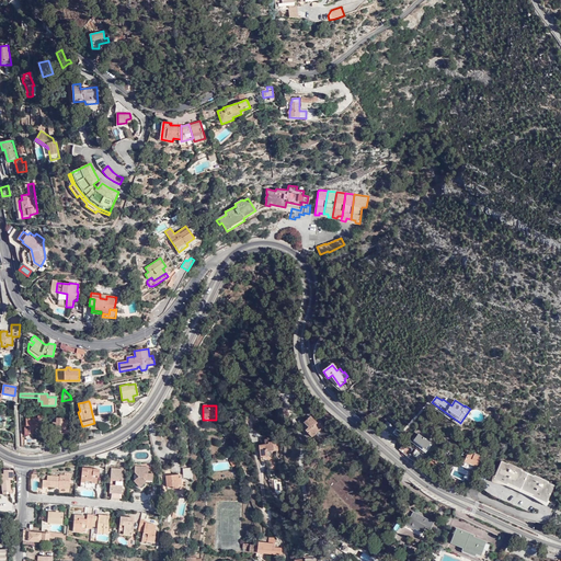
[(311,437),(319,430),(320,431),(324,427),(319,421),(317,423),(311,416),(304,423),(306,425),(304,426),(307,430),(306,431),(311,437)]
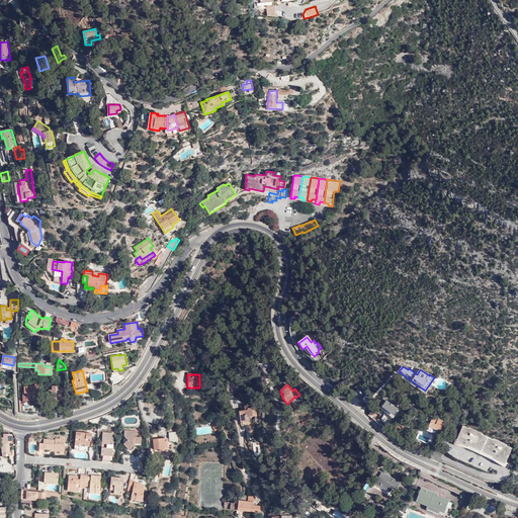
[(62,386),(53,385),(53,390),(49,390),(49,400),(61,400),(62,386)]
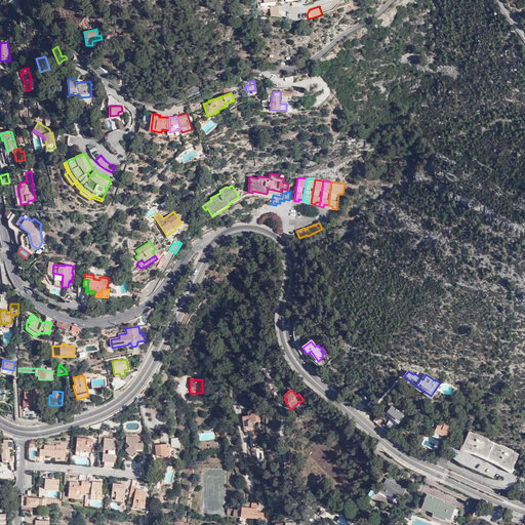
[(39,392),(25,393),(25,398),(23,398),(24,406),(38,406),(39,392)]
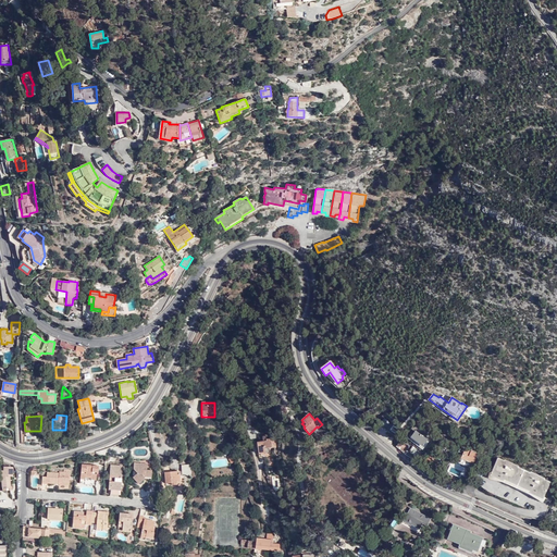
[(385,418),(381,424),(386,429),(392,422),(385,418)]
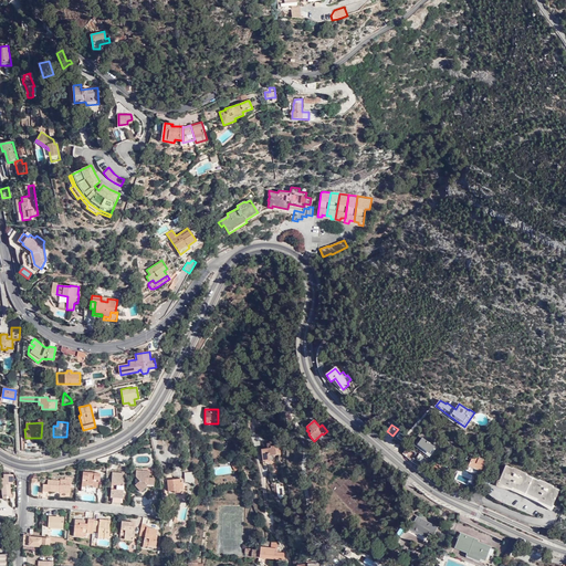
[(400,432),(396,437),(404,441),(407,437),(400,432)]
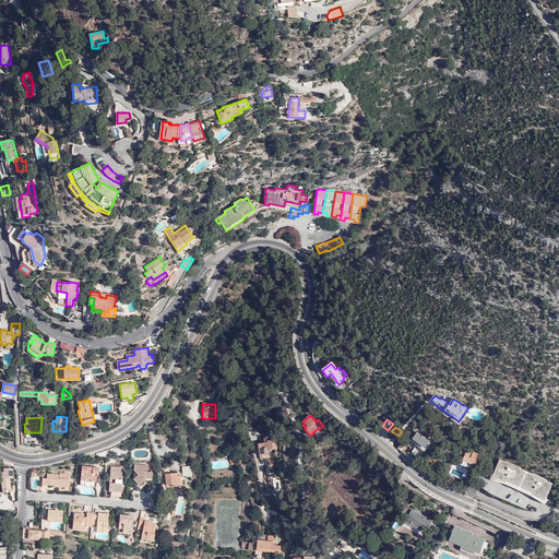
[(417,432),(412,439),(416,442),(415,444),(419,449),(421,447),(424,449),(430,441),(425,437),(424,438),(417,432)]
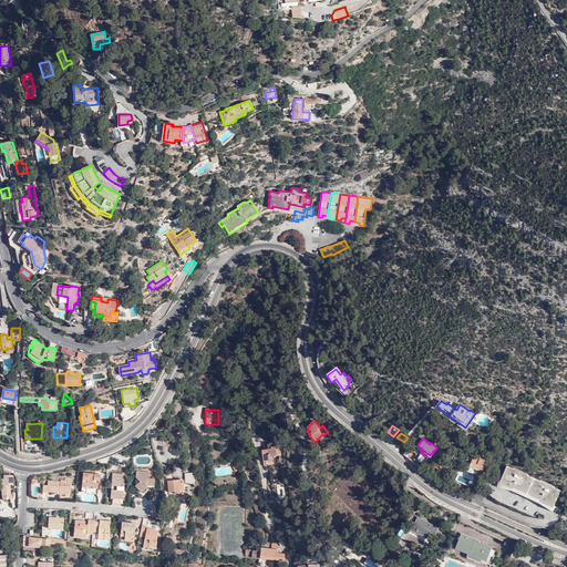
[(270,443),(266,443),(267,450),(264,450),(261,450),(263,462),(268,461),(272,463),(274,460),(274,456),(277,456),(276,446),(270,447),(270,443)]
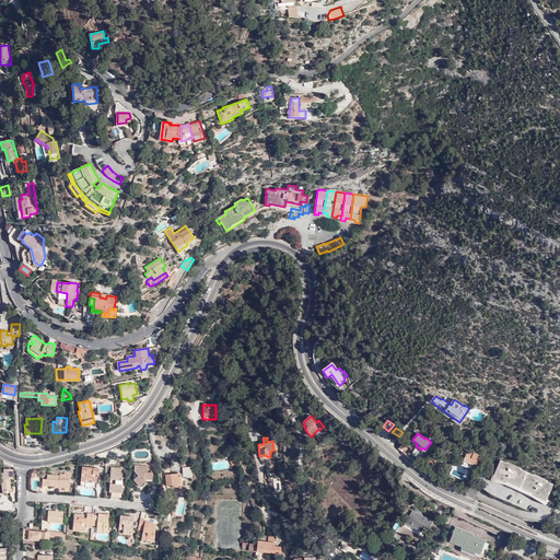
[(448,458),(436,450),(428,462),(435,467),(434,468),(439,471),(448,458)]
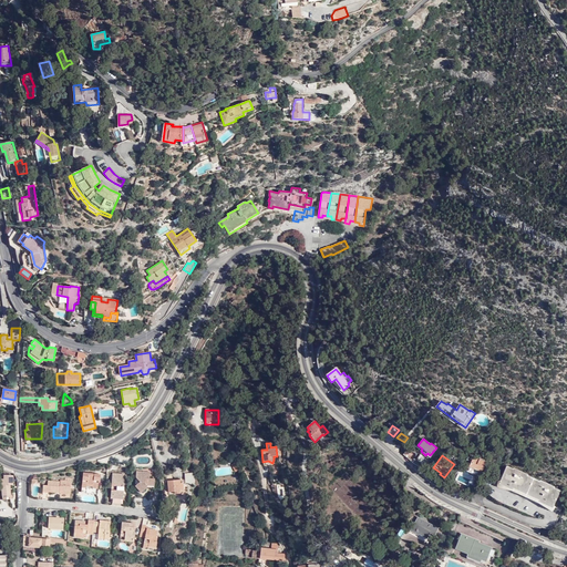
[(464,472),(467,473),(468,472),(473,475),(473,476),(476,478),(480,473),(481,474),(485,465),(474,459),(468,467),(467,466),(464,472)]
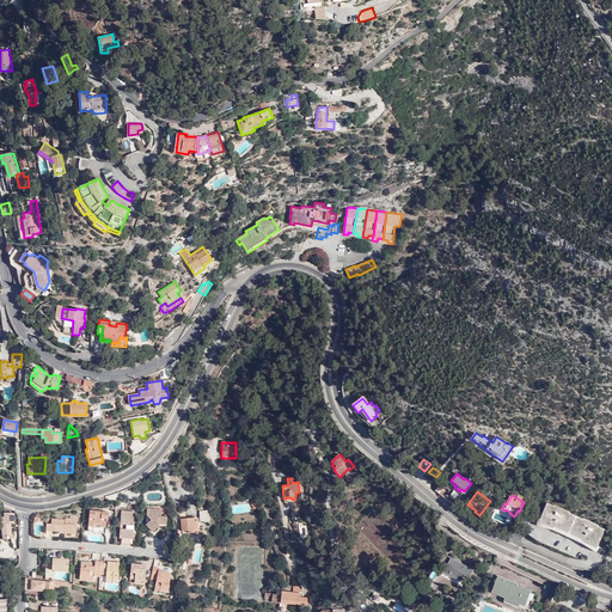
[(554,508),(546,505),(537,524),(552,530),(554,528),(582,540),(581,543),(595,550),(605,531),(598,528),(599,526),(582,519),(581,520),(568,514),(569,513),(555,506),(554,508)]
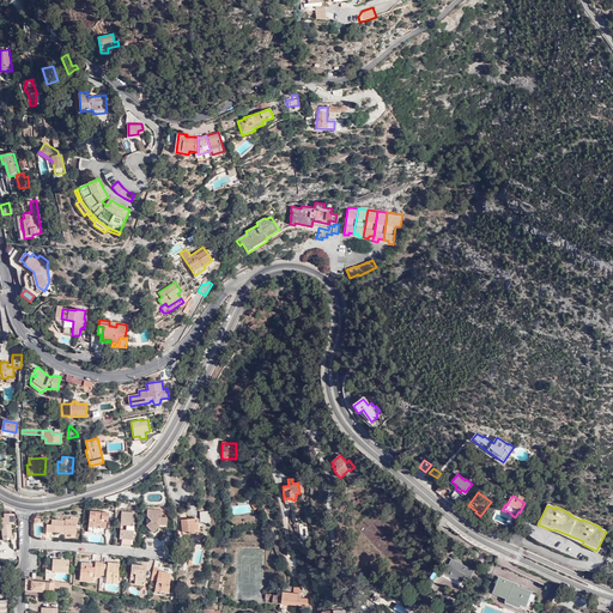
[(157,517),(157,511),(147,510),(146,517),(147,519),(146,520),(146,525),(146,526),(152,533),(158,528),(156,527),(158,525),(167,525),(167,517),(161,517),(157,517)]
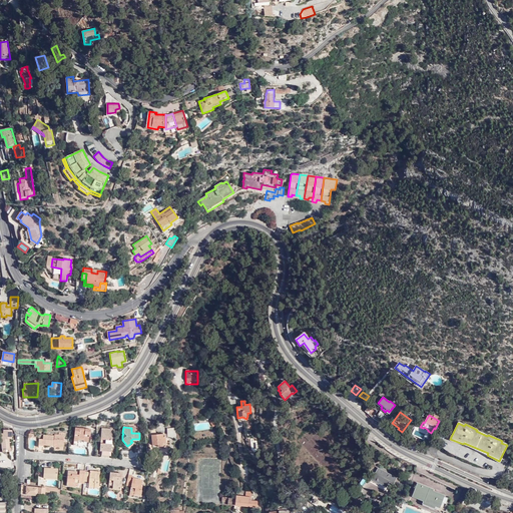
[(166,428),(166,439),(175,439),(175,428),(166,428)]
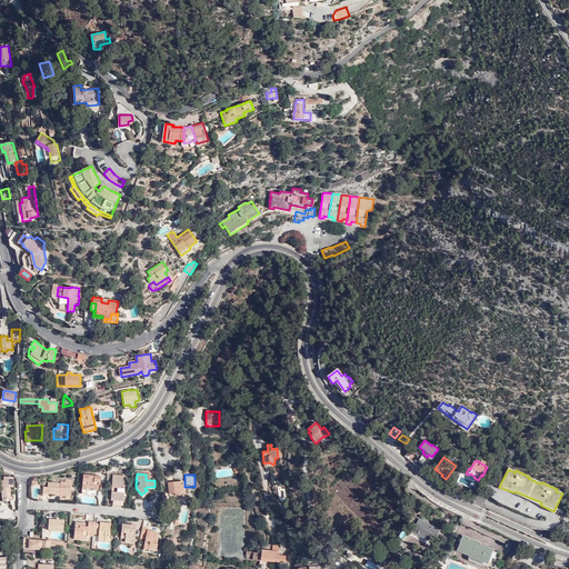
[(13,477),(5,476),(5,481),(1,481),(1,497),(9,497),(9,488),(9,486),(13,487),(13,477)]
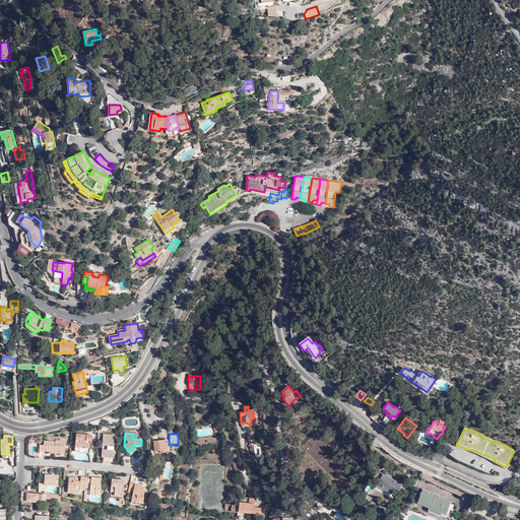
[(90,442),(91,442),(91,436),(76,435),(75,448),(79,448),(79,452),(79,453),(87,454),(88,449),(89,449),(90,444),(90,442)]
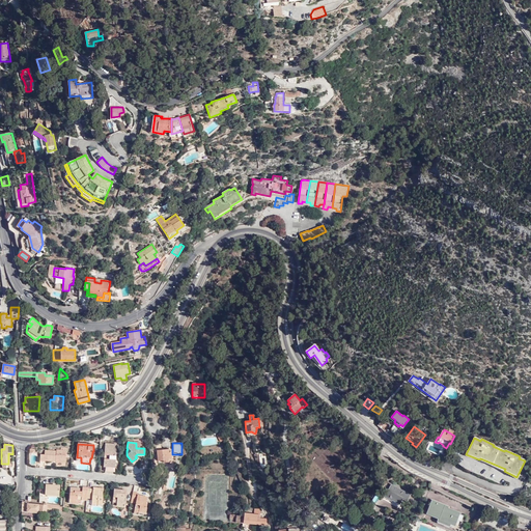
[(106,468),(105,474),(114,475),(117,445),(105,444),(104,455),(109,456),(109,459),(106,459),(106,468)]
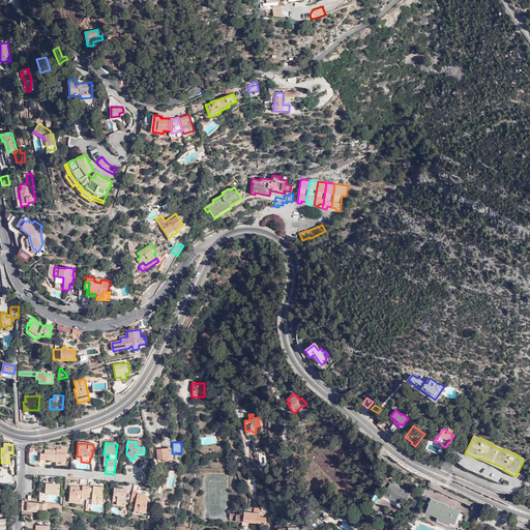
[(163,448),(160,448),(160,450),(156,450),(158,461),(159,460),(159,463),(172,462),(170,448),(164,449),(163,448)]
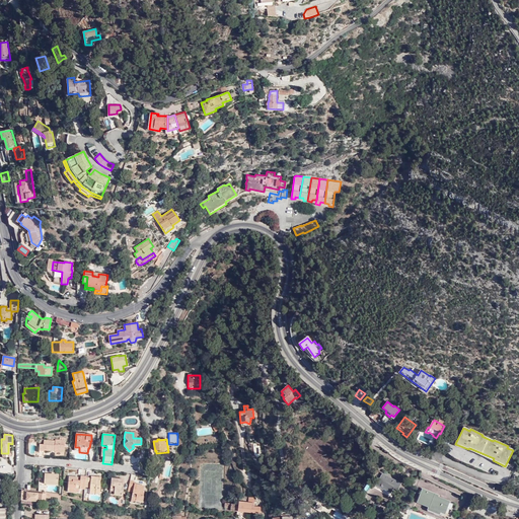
[(40,444),(40,451),(44,451),(44,450),(53,451),(54,449),(55,450),(65,451),(66,441),(59,440),(56,440),(55,441),(44,440),(44,444),(40,444)]
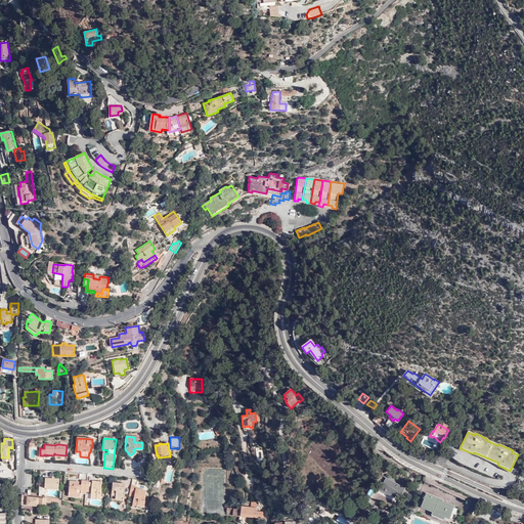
[(424,450),(420,448),(417,453),(425,457),(428,450),(425,448),(424,450)]
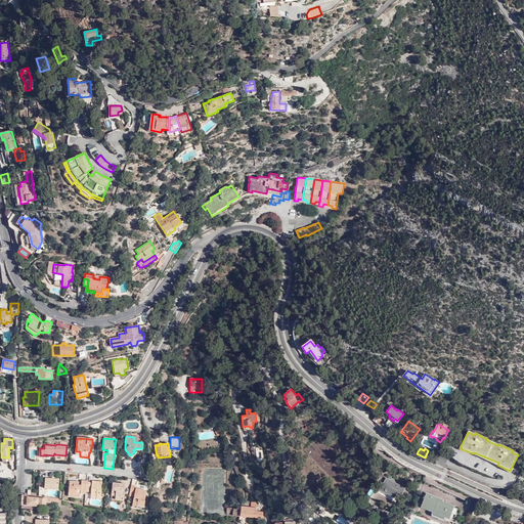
[(58,489),(59,479),(45,478),(44,488),(58,489)]
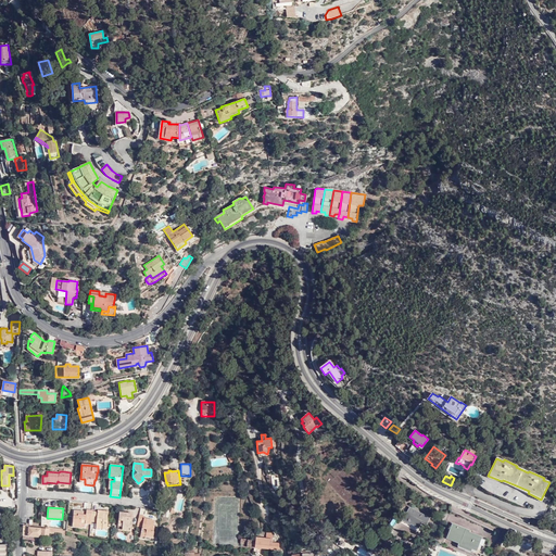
[(402,520),(418,529),(421,523),(426,526),(429,518),(408,507),(402,520)]
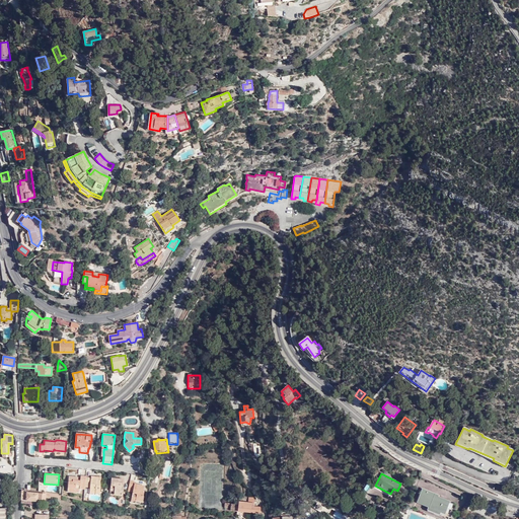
[(69,476),(68,489),(76,489),(76,492),(80,492),(80,489),(85,489),(85,487),(86,478),(86,477),(86,476),(81,475),(81,480),(78,480),(78,477),(69,476)]
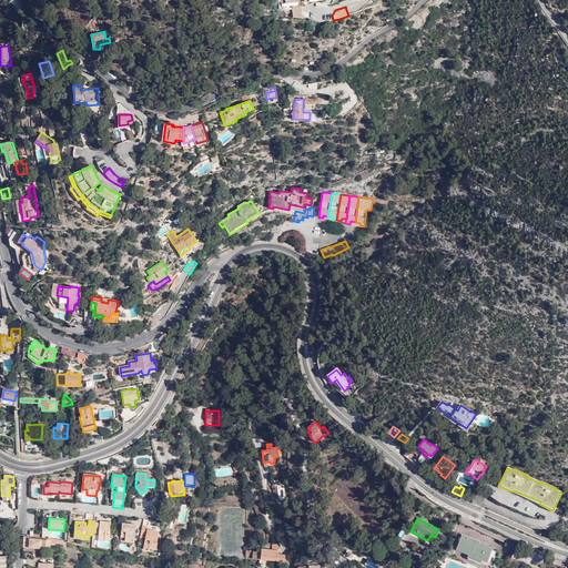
[(100,523),(94,523),(94,524),(93,533),(99,533),(98,540),(104,541),(104,540),(109,540),(111,523),(105,521),(105,523),(100,523)]
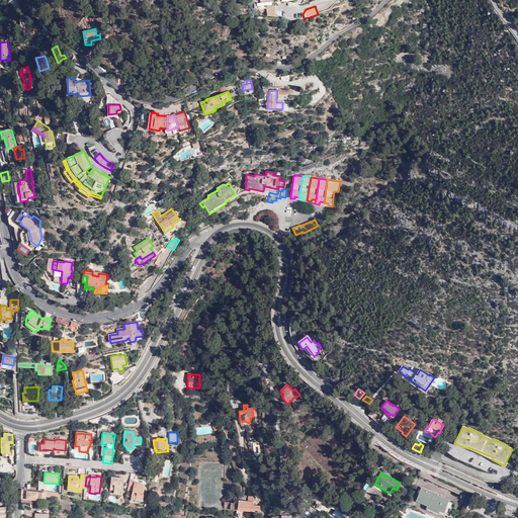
[(124,479),(111,478),(109,494),(121,495),(122,485),(123,485),(124,479)]
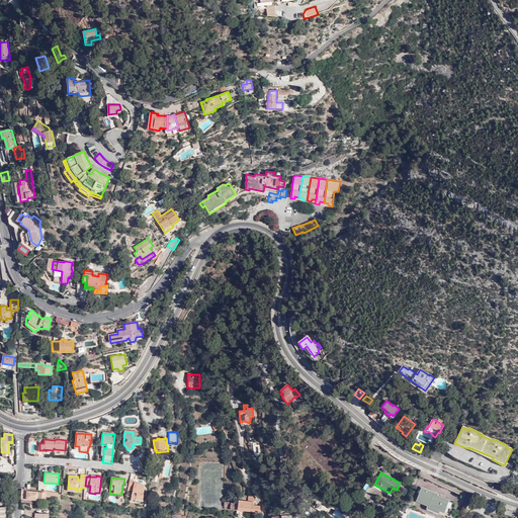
[(135,482),(130,481),(127,491),(133,492),(132,497),(136,497),(136,499),(143,500),(144,496),(143,496),(144,491),(143,490),(144,486),(135,484),(135,482)]
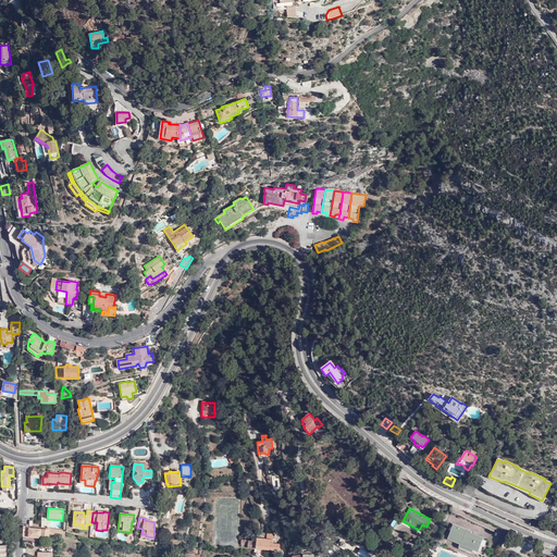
[(28,537),(42,539),(42,536),(49,537),(50,532),(62,533),(62,530),(48,528),(23,525),(23,536),(28,537)]
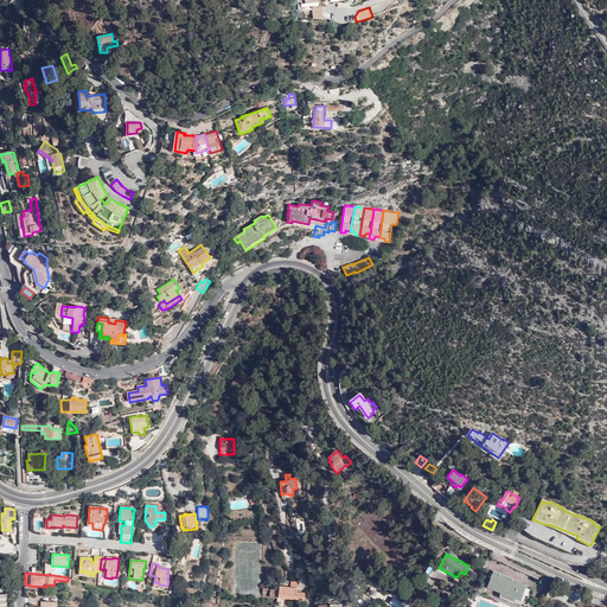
[(508,577),(494,573),(489,587),(502,592),(500,594),(510,598),(513,599),(515,596),(524,600),(529,588),(506,579),(508,577)]
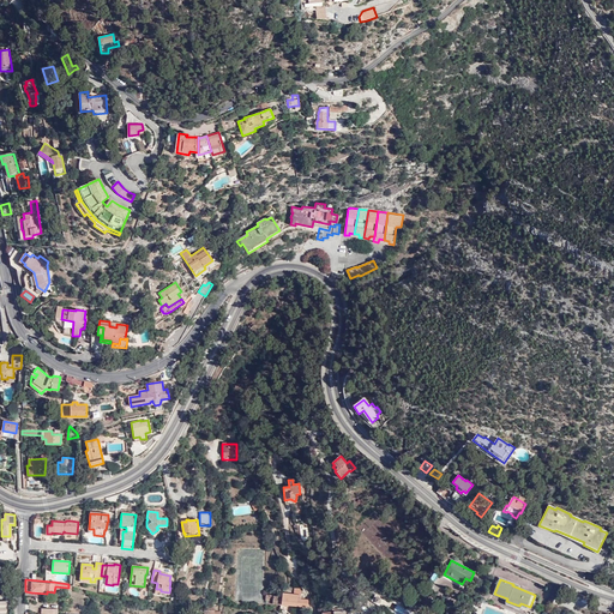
[(266,595),(266,600),(272,601),(272,605),(308,608),(309,601),(300,600),(302,589),(294,589),(294,595),(283,594),(283,596),(266,595)]
